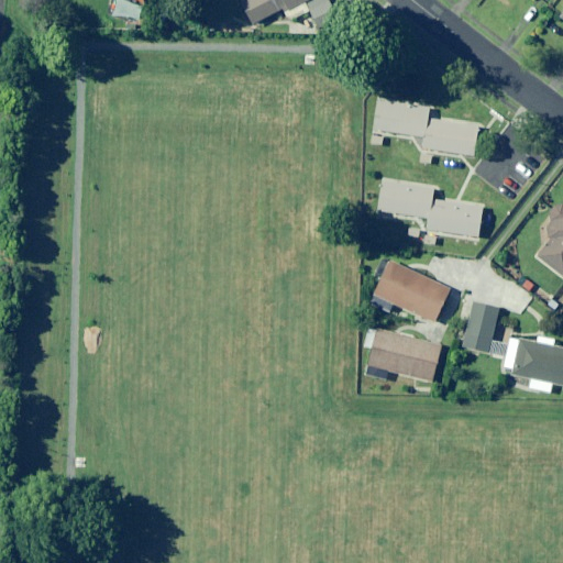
[(241,0),(240,1),(252,25),(283,9),(289,21),(309,11),(318,30),(338,20),(327,0),(241,0)]
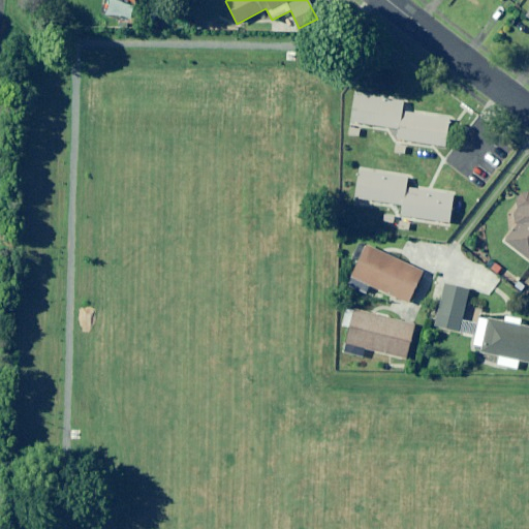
[(399,130),(404,112),(405,99),(355,93),(349,135),(360,137),(361,125),(399,130)]
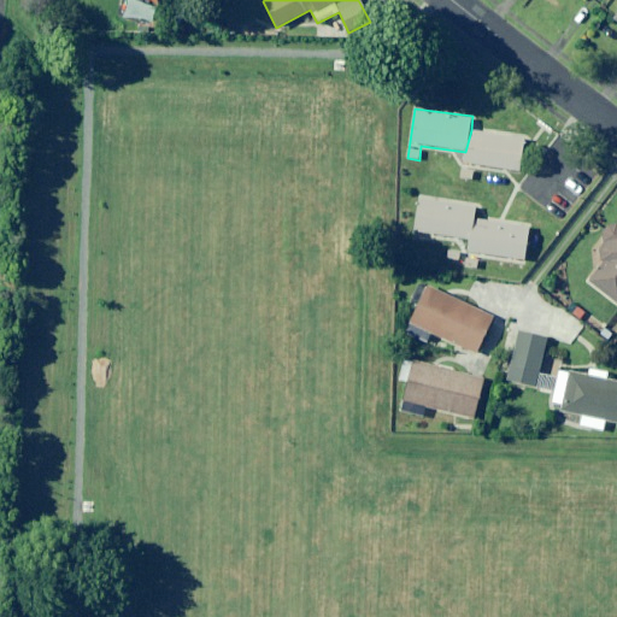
[(471,130),(465,152),(464,165),(462,165),(459,178),(474,180),(476,166),(526,174),(530,137),(471,130)]
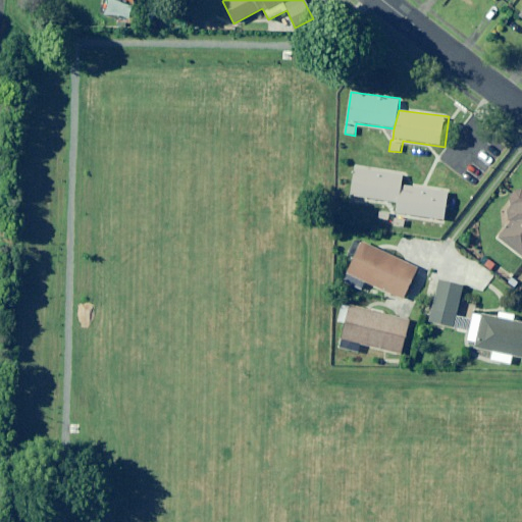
[(397,202),(401,185),(403,172),(354,166),(350,196),(397,202)]
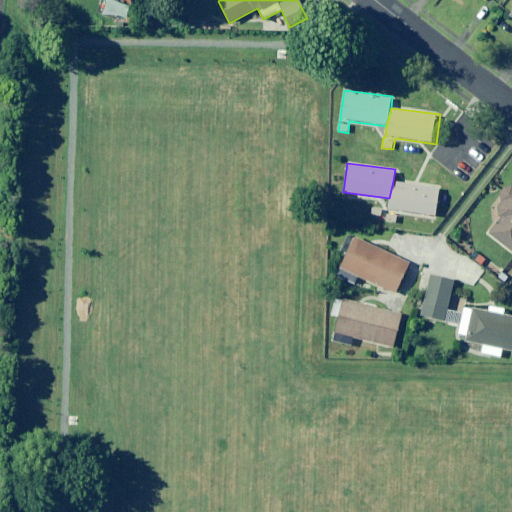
[(393,181),(389,198),(388,209),(435,215),(439,187),(393,181)]
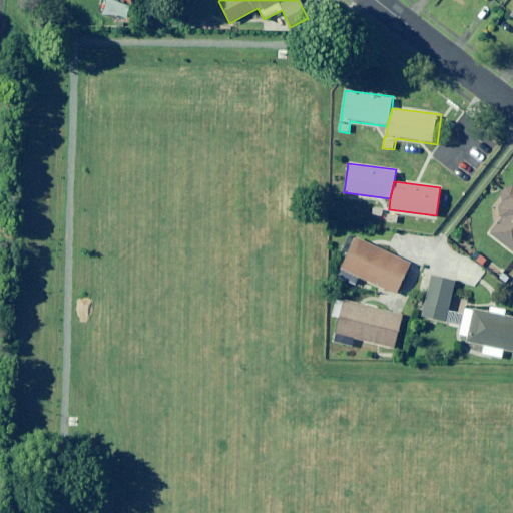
[(512,187),(510,187),(508,187),(507,187),(505,188),(504,188),(503,189),(502,191),(501,192),(501,193),(501,195),(501,197),(501,198),(501,200),(502,201),(498,206),(501,220),(490,235),(512,252),(512,187)]
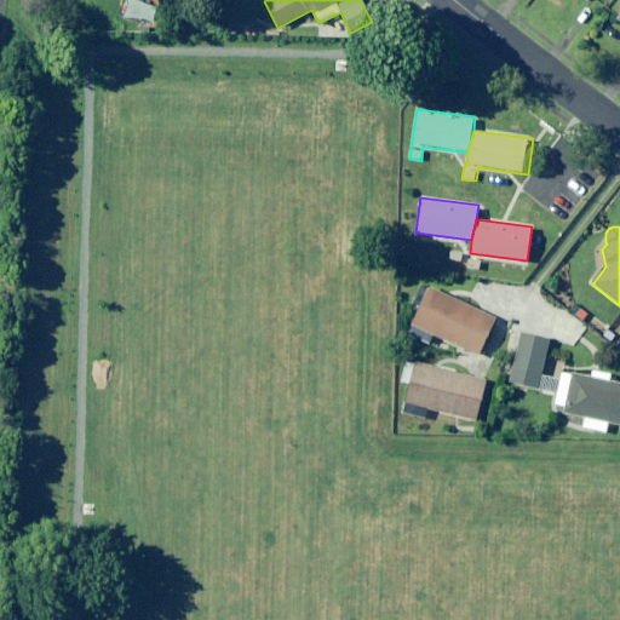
[(495,319),(422,285),(412,304),(419,308),(407,334),(429,345),(434,336),(477,356),(495,319)]
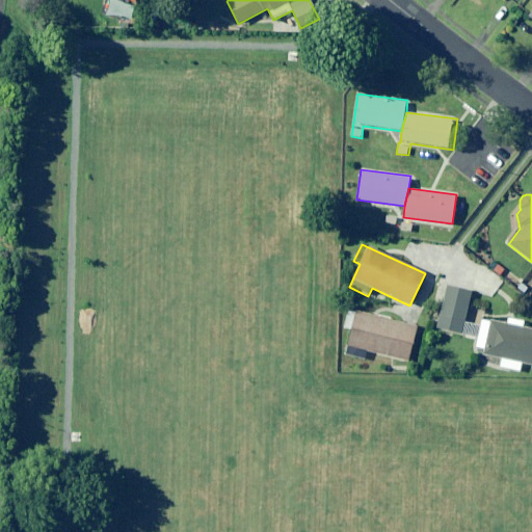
[(470,292),(446,286),(435,327),(475,338),(477,327),(462,323),(470,292)]
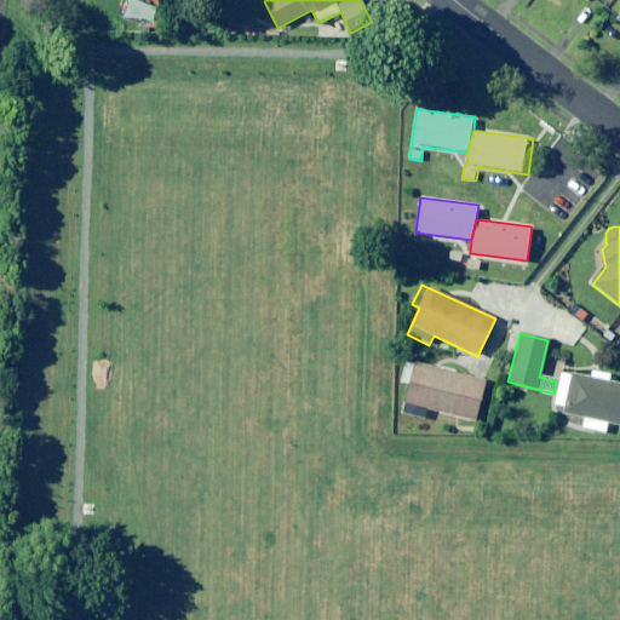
[(484,382),(406,361),(400,382),(409,384),(401,413),(425,419),(429,409),(475,420),(484,382)]
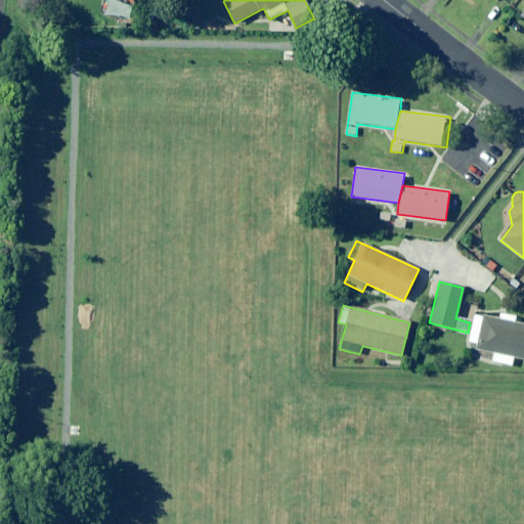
[(523,324),(515,322),(517,314),(503,311),(500,320),(476,315),(470,347),(493,352),(491,362),(512,366),(514,356),(523,357),(523,324)]
